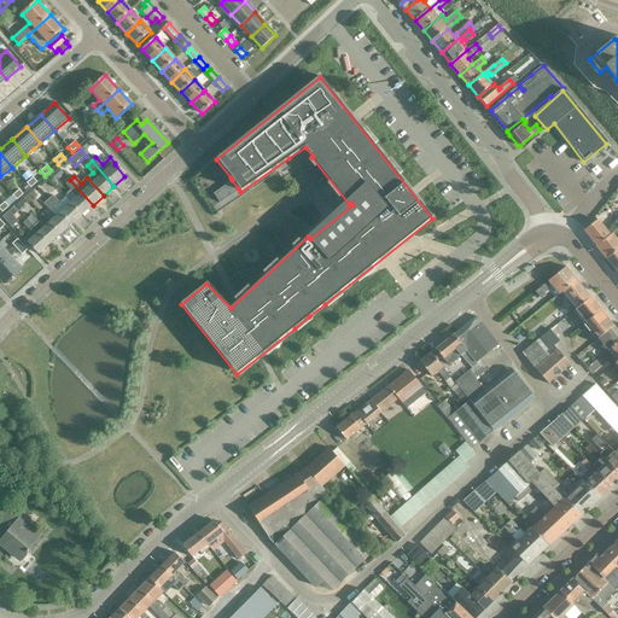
[(27,184),(30,188),(36,182),(33,179),(27,184)]
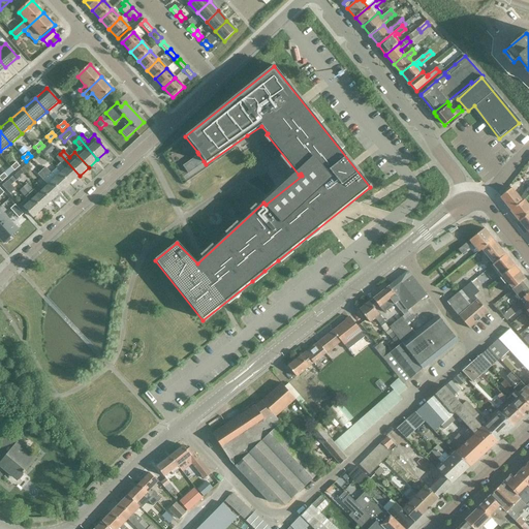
[(80,176),(60,154),(56,158),(66,169),(61,174),(70,184),(80,176)]
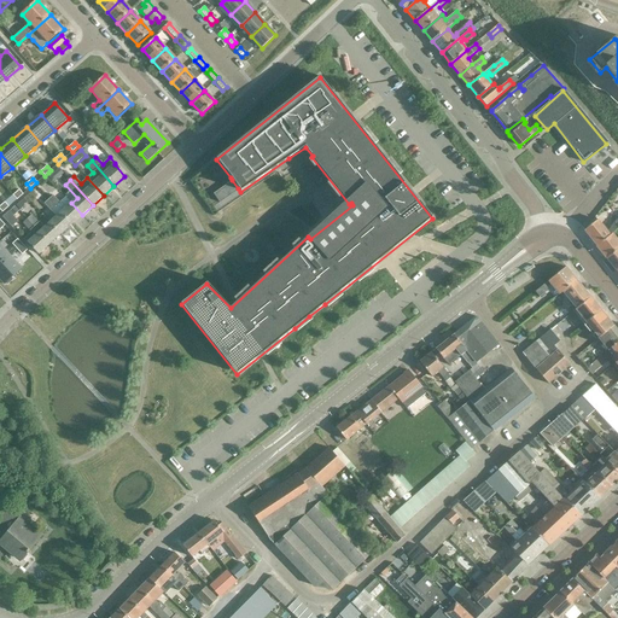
[(232,180),(214,193),(219,202),(238,188),(232,180)]
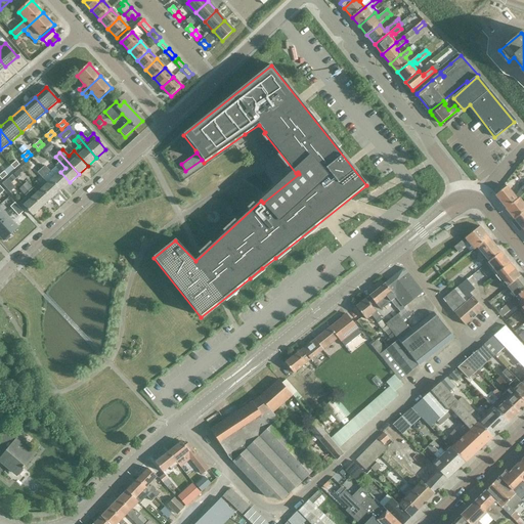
[(10,166),(13,170),(19,165),(16,162),(10,166)]
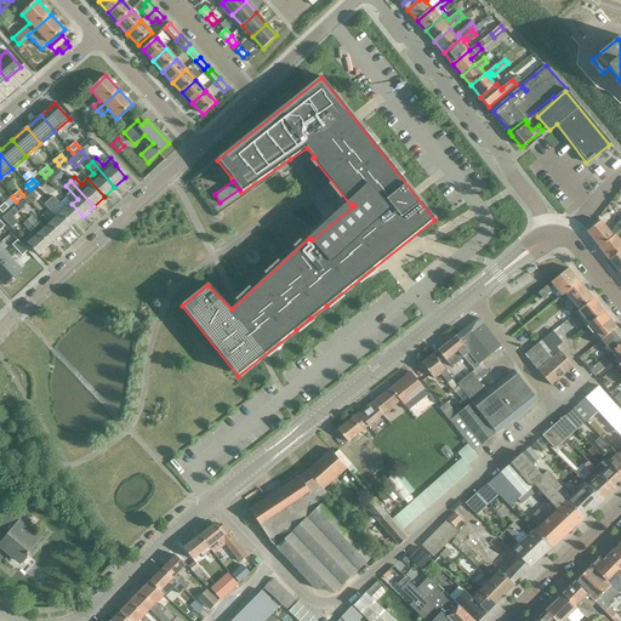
[(83,216),(72,204),(67,199),(60,204),(53,197),(49,200),(72,226),(83,216)]
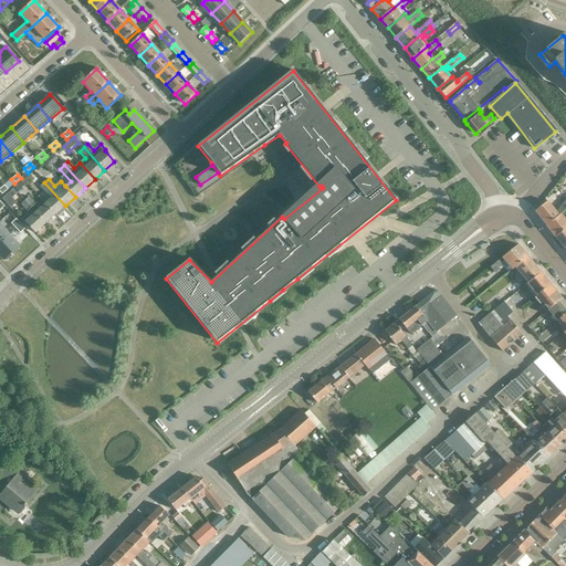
[(65,206),(44,182),(40,187),(48,196),(42,200),(45,205),(55,215),(65,206)]
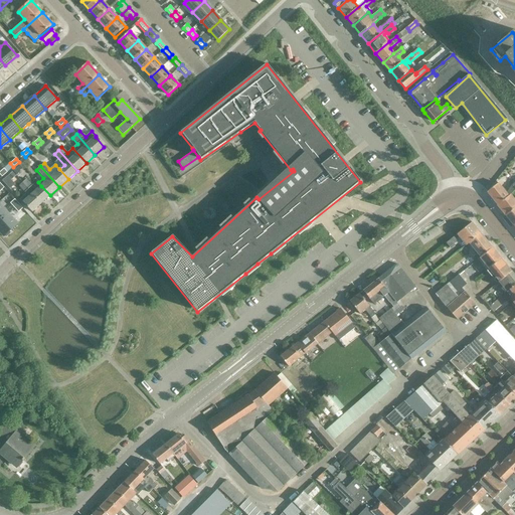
[(9,190),(15,185),(7,177),(2,181),(9,190)]
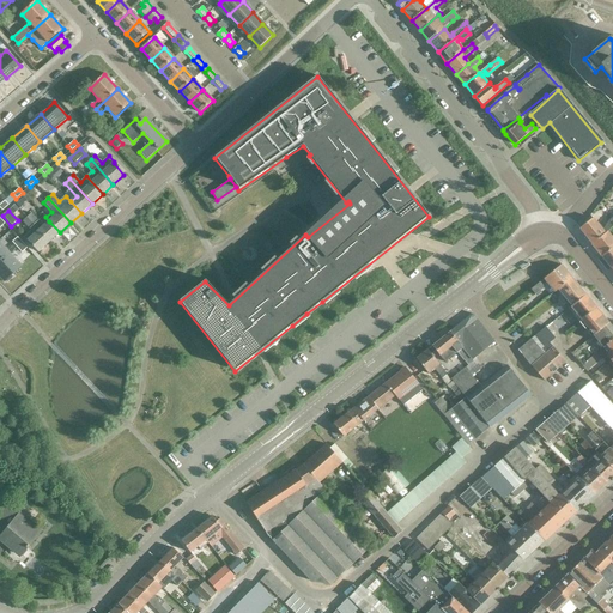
[(60,232),(49,222),(44,226),(38,220),(38,222),(31,214),(26,218),(49,243),(60,232)]
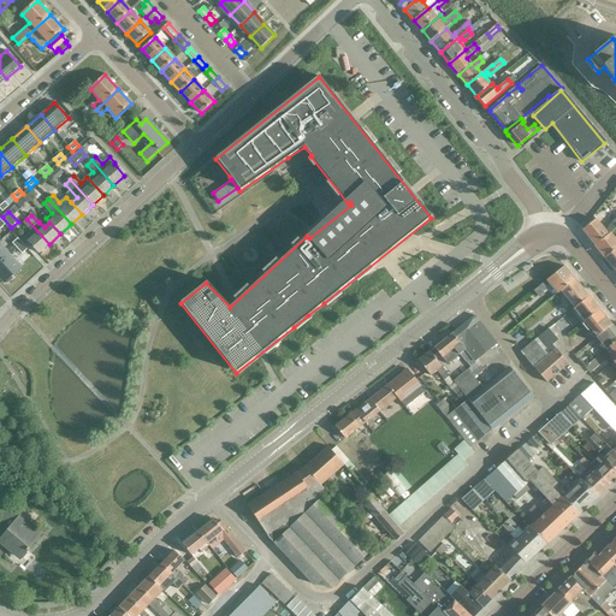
[(610,235),(615,226),(615,218),(614,221),(609,227),(606,231),(603,227),(602,227),(596,220),(582,231),(590,241),(590,242),(592,244),(593,244),(594,247),(594,246),(596,247),(610,235)]
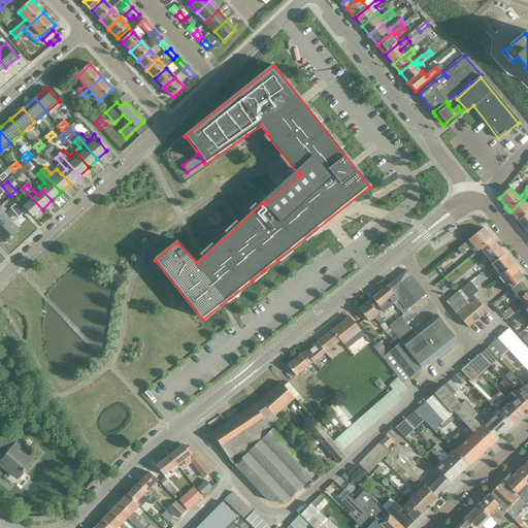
[(23,188),(20,191),(26,199),(21,204),(24,207),(33,218),(42,209),(23,188)]
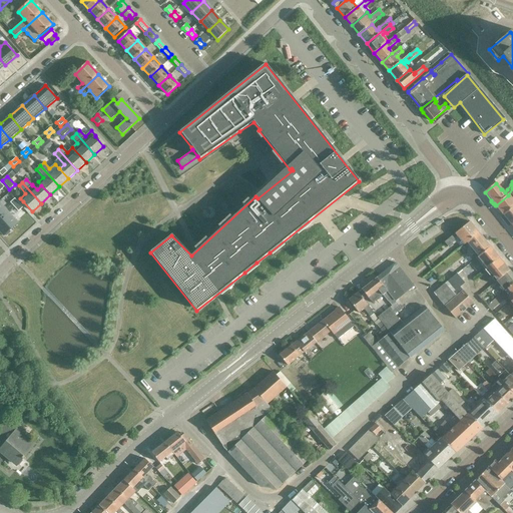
[(512,200),(508,195),(496,205),(495,204),(495,205),(503,215),(511,209),(512,207),(512,200)]
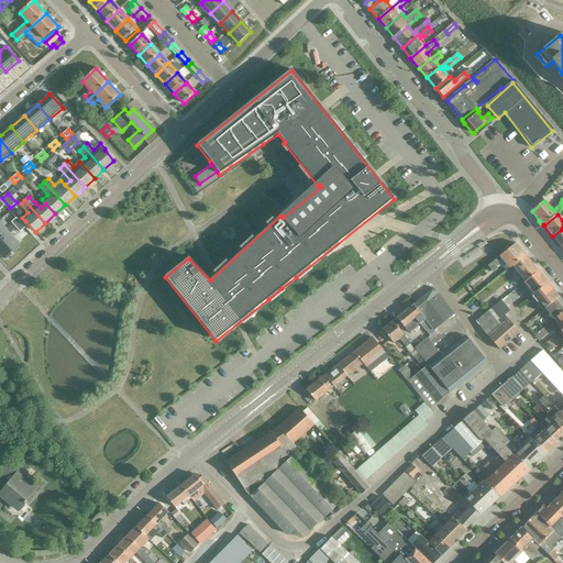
[(20,223),(15,218),(11,223),(15,228),(20,223)]
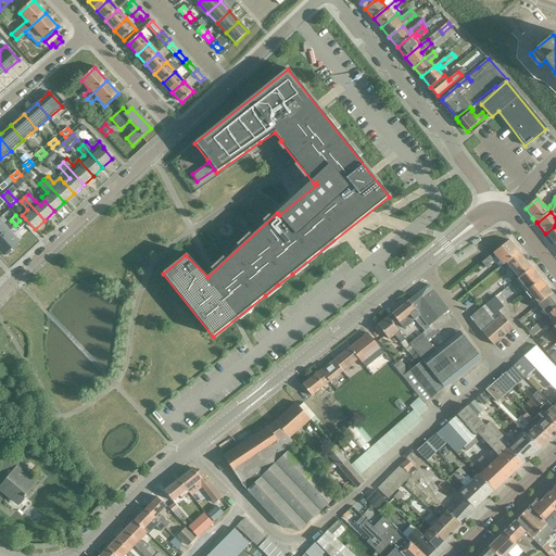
[(0,238),(9,230),(0,220),(0,238)]
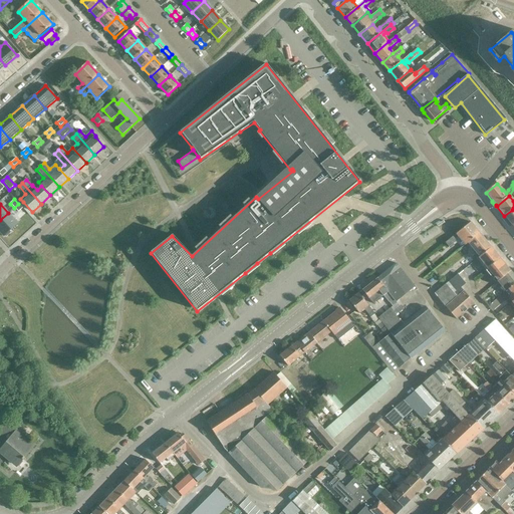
[(18,212),(22,208),(18,204),(14,208),(18,212)]
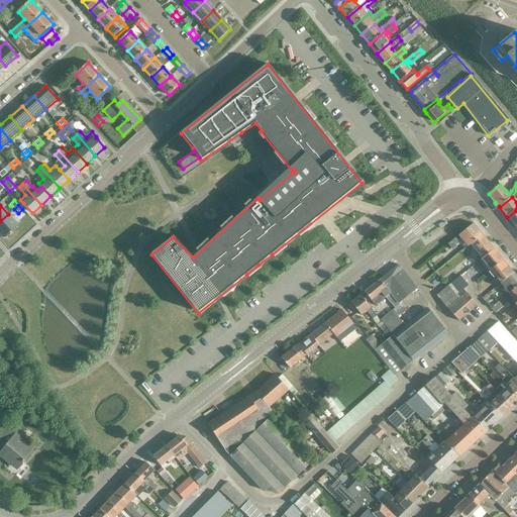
[(516,209),(515,211),(507,217),(515,227),(516,225),(516,209)]
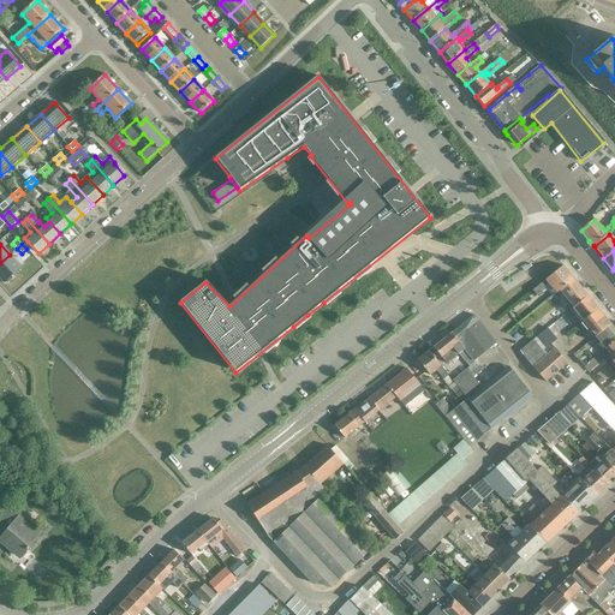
[(11,278),(22,268),(10,255),(0,263),(0,279),(4,284),(6,282),(7,284),(12,279),(11,278)]
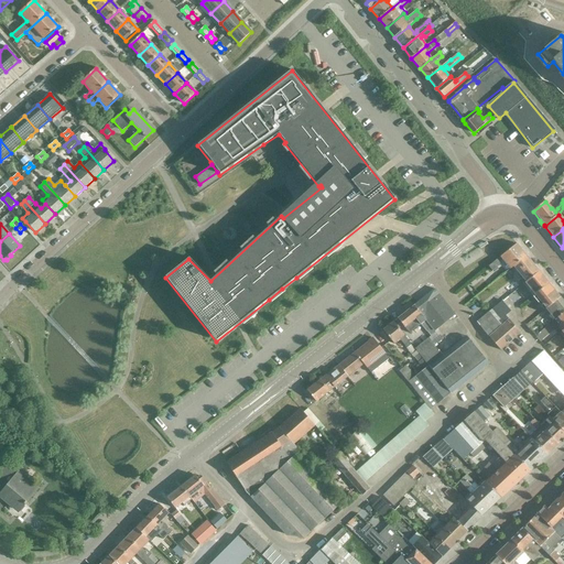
[(510,269),(512,267),(525,256),(516,243),(488,267),(491,271),(500,266),(499,263),(502,260),(510,269)]
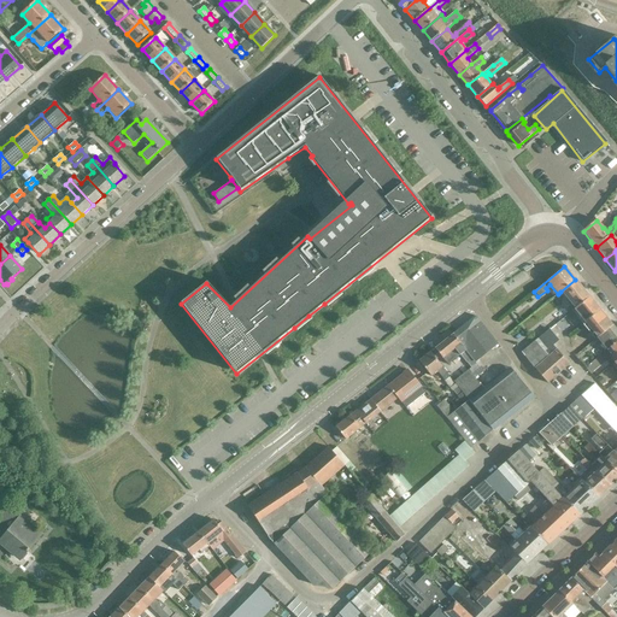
[(575,280),(560,292),(575,310),(582,304),(589,298),(575,280)]
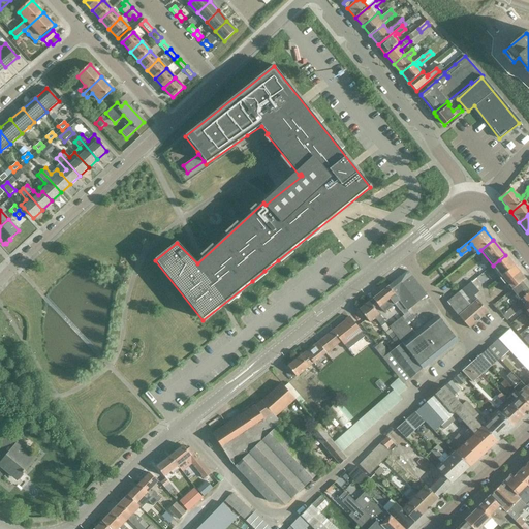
[(499,260),(493,266),(491,267),(500,278),(508,272),(515,267),(505,255),(499,260)]
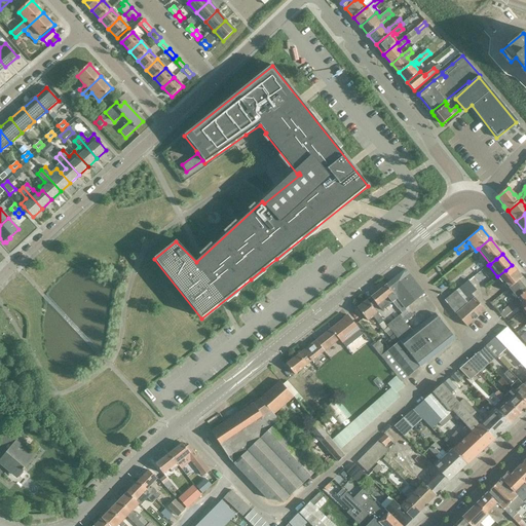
[(522,278),(512,265),(505,270),(497,276),(508,290),(509,289),(516,283),(522,278)]
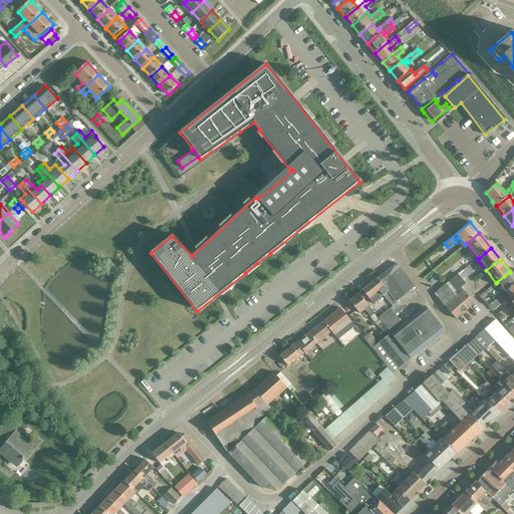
[(396,263),(377,278),(393,298),(388,301),(392,306),(397,303),(396,301),(415,287),(396,263)]
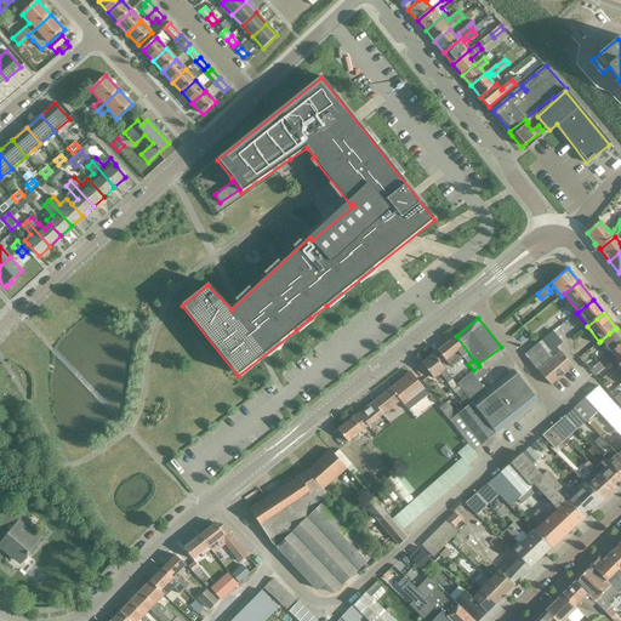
[(620,343),(620,334),(616,329),(609,334),(600,341),(610,353),(620,343)]
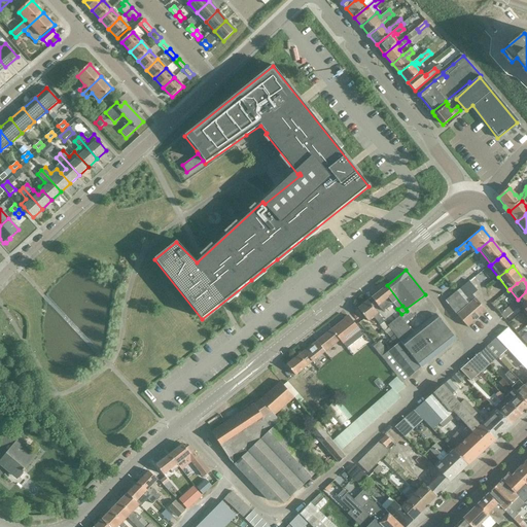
[(464,285),(471,295),(477,290),(469,281),(464,285)]
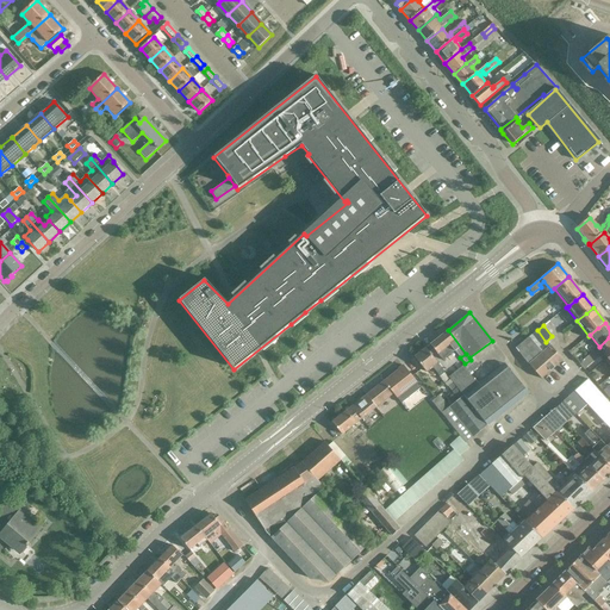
[(448,330),(429,344),(442,361),(455,350),(460,358),(466,354),(448,330)]
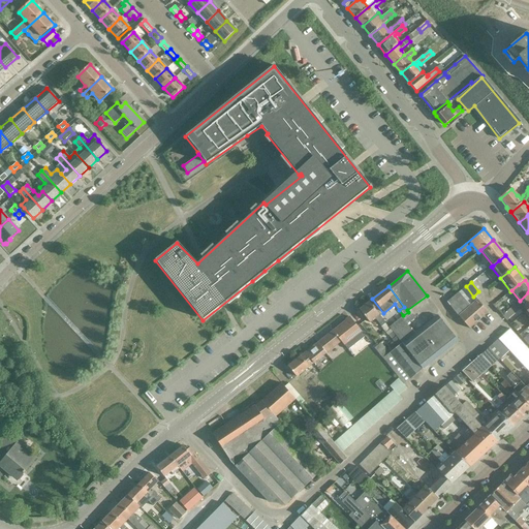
[(477,301),(473,297),(466,286),(460,291),(464,296),(467,300),(464,303),(468,308),(477,301)]
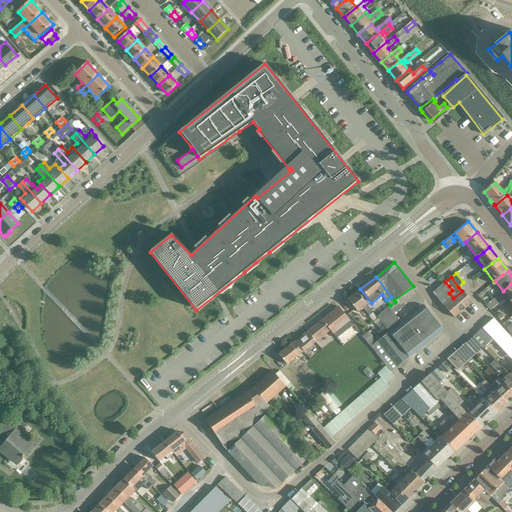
[(445,282),(442,285),(434,292),(433,293),(436,297),(449,286),(445,282)]
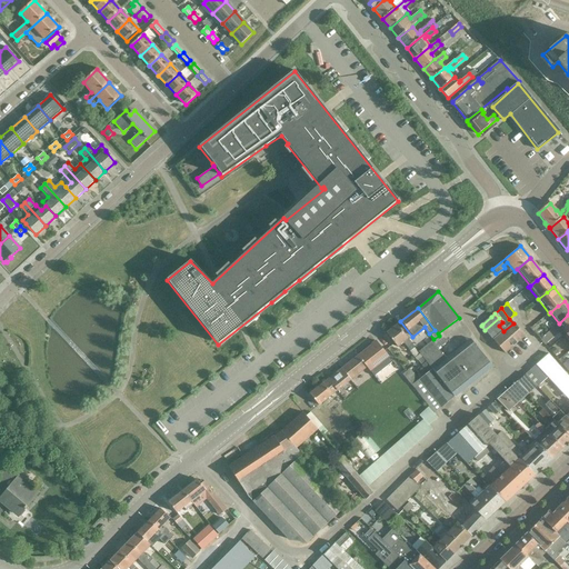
[(568,315),(559,323),(568,333),(567,335),(568,332),(568,315)]
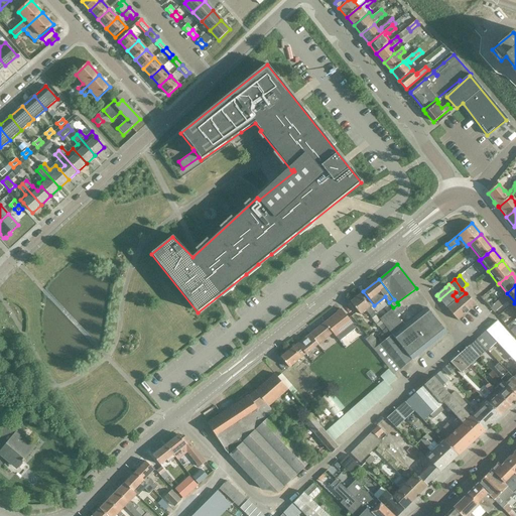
[(456,292),(453,288),(439,299),(443,304),(453,295),(456,292)]
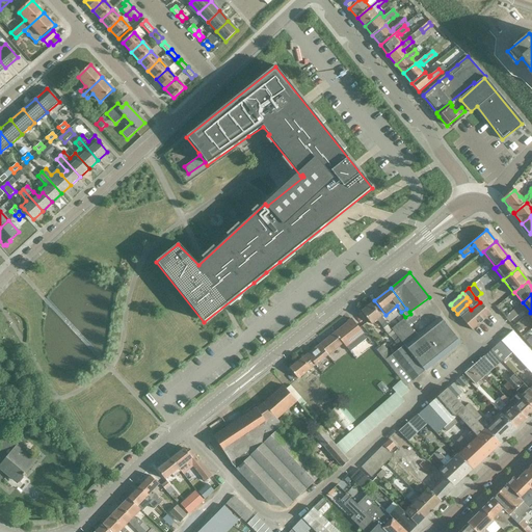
[(480,302),(471,310),(460,319),(471,330),(490,314),(480,302)]
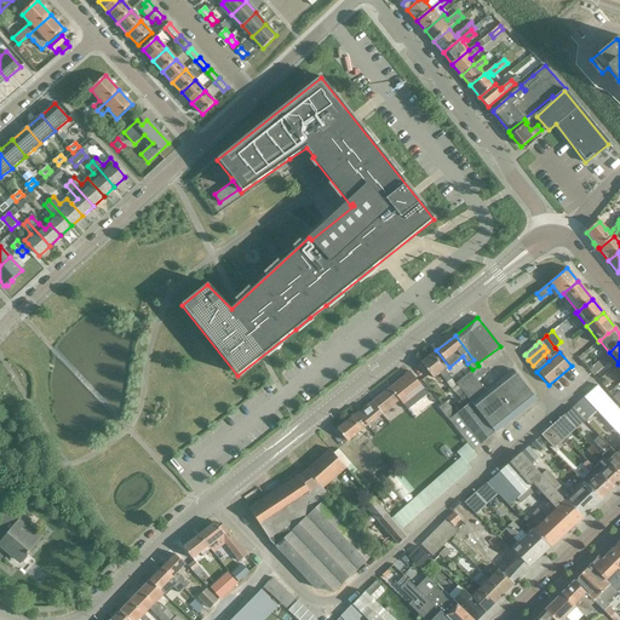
[(452,379),(449,375),(431,354),(420,363),(432,378),(438,373),(447,383),(452,379)]
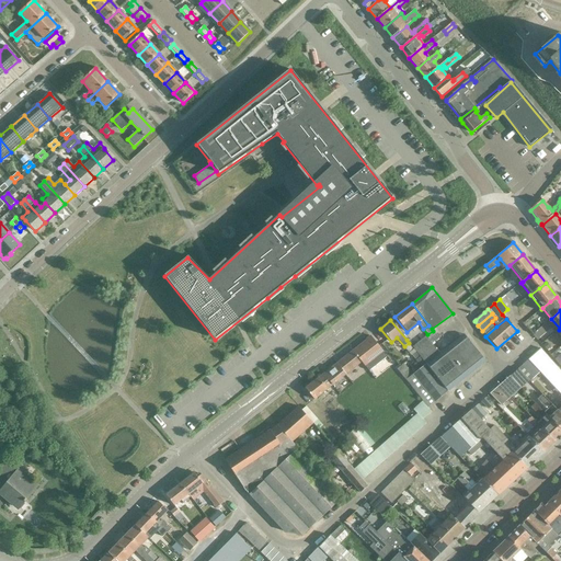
[(496,327),(492,321),(482,331),(485,336),(496,327)]
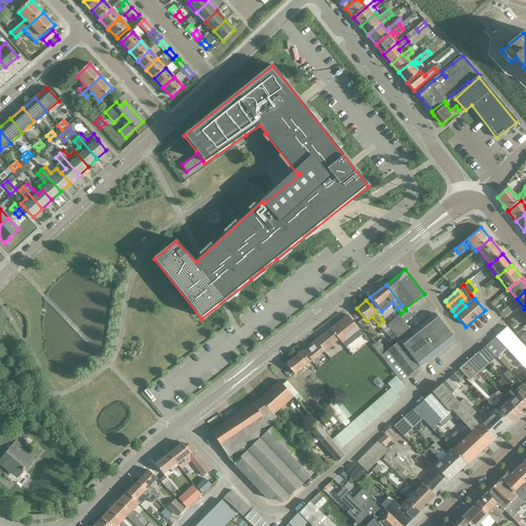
[(347,315),(331,329),(339,340),(345,348),(363,334),(347,315)]
